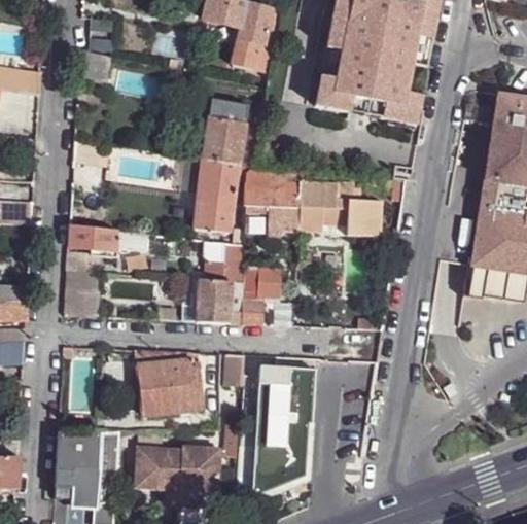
[(279,10),(237,0),(206,0),(202,18),(240,27),(231,64),(268,74),(279,10)]
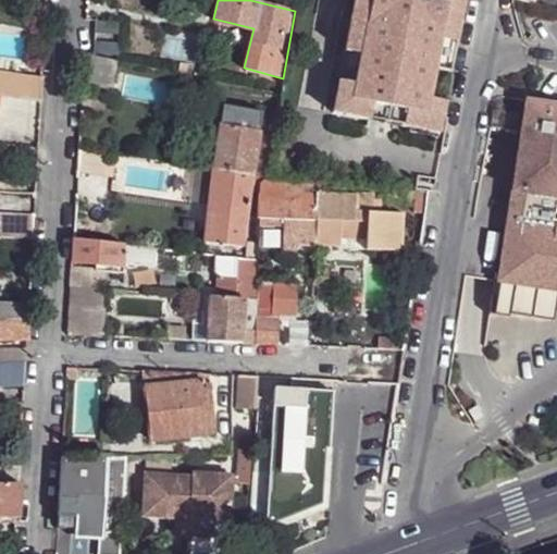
[(351,0),(332,111),(438,131),(442,114),(425,111),(428,97),(433,66),(446,0),(351,0)]
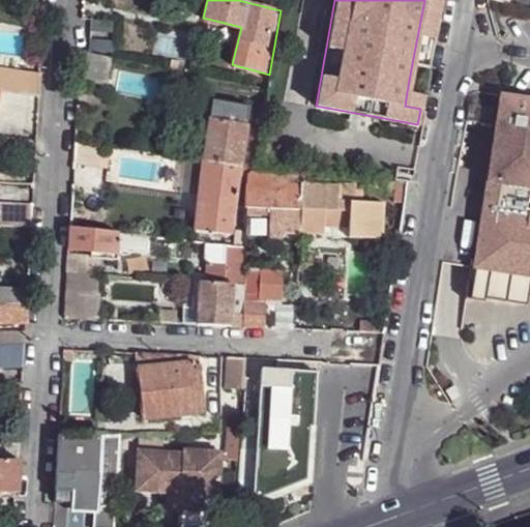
[(439,3),(424,0),(412,63),(428,66),(439,3)]
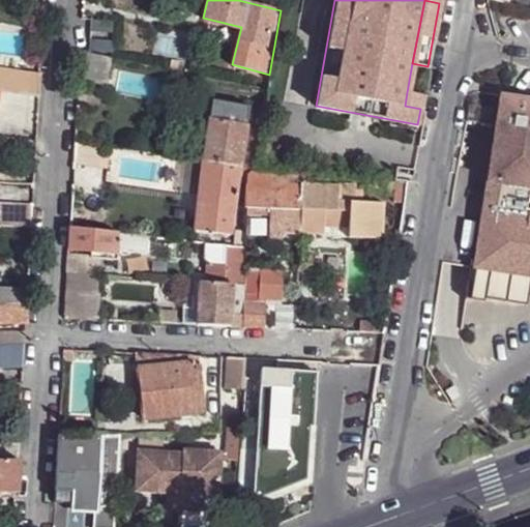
[(80,51),(78,78),(106,83),(112,58),(80,51)]
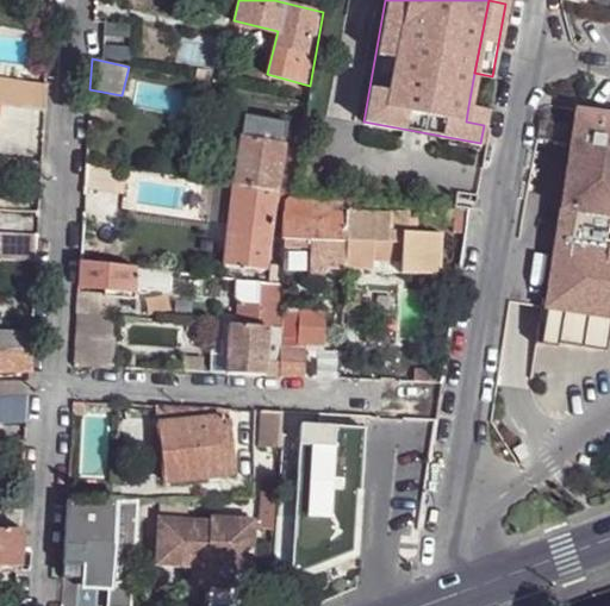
[(206,67),(197,64),(193,76),(204,79),(206,67)]
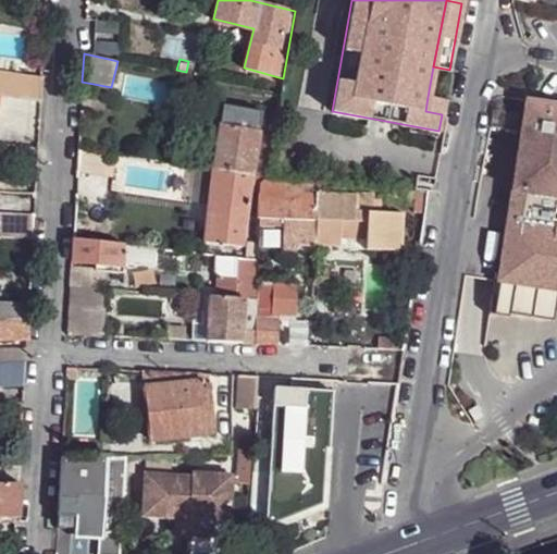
[(39,99),(41,76),(0,70),(0,94),(1,94),(39,99)]
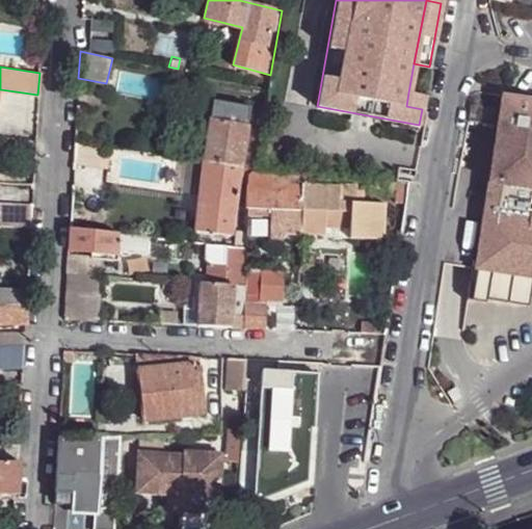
[(424,96),(408,93),(406,106),(422,109),(424,96)]
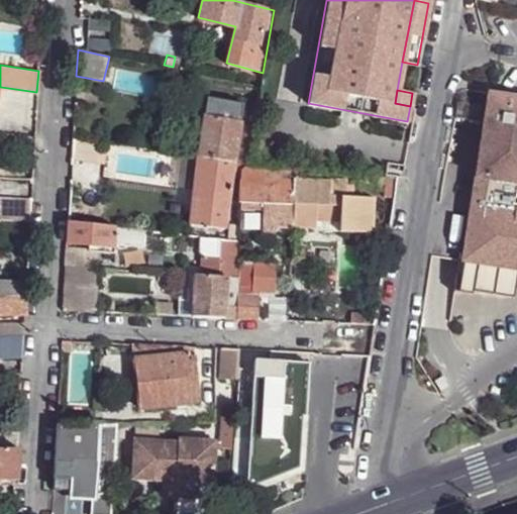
[(516,95),(488,90),(486,103),(483,119),(474,174),(516,181),(516,95)]
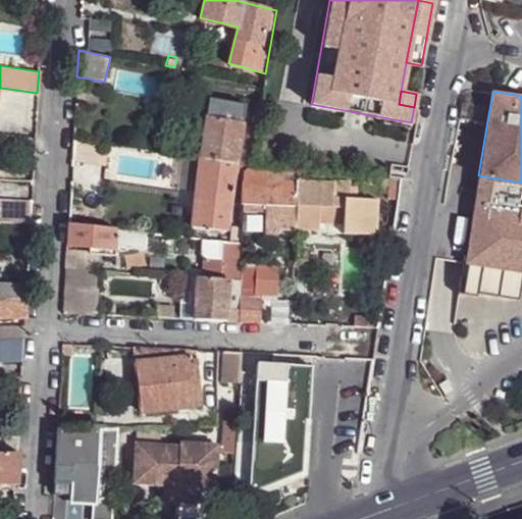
[(206,116),(200,157),(237,162),(244,163),(249,164),(256,127),(243,125),(246,104),(199,97),(196,114),(206,116)]
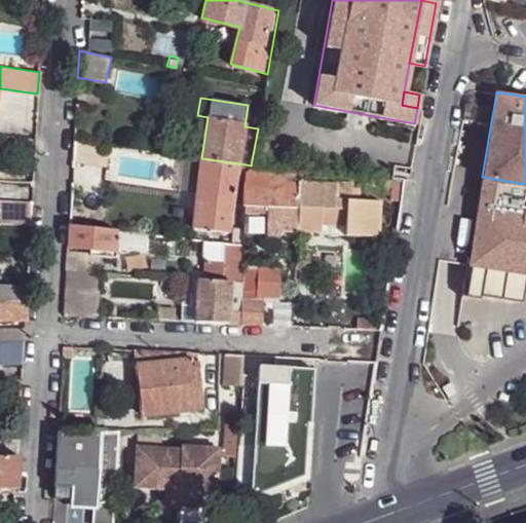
[(494,105),(464,101),(461,116),(491,121),(494,105)]
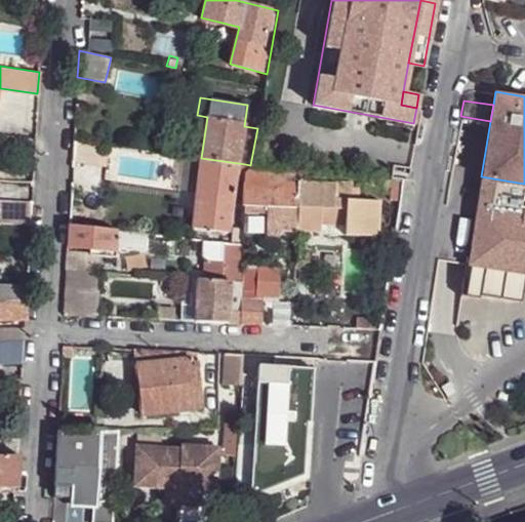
[(35,152),(35,136),(24,135),(23,151),(35,152)]
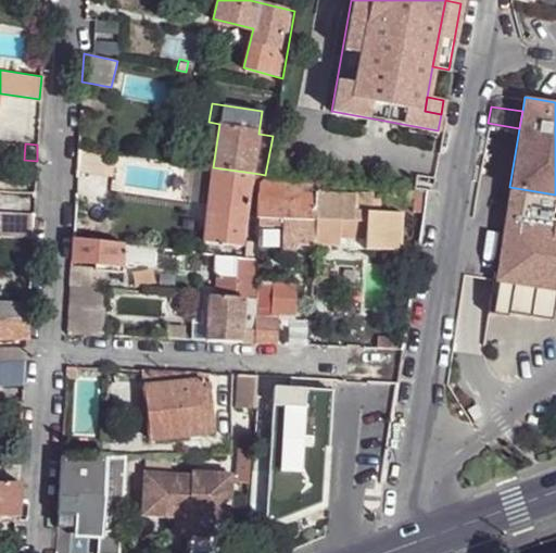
[(78,146),(77,168),(104,174),(109,150),(78,146)]
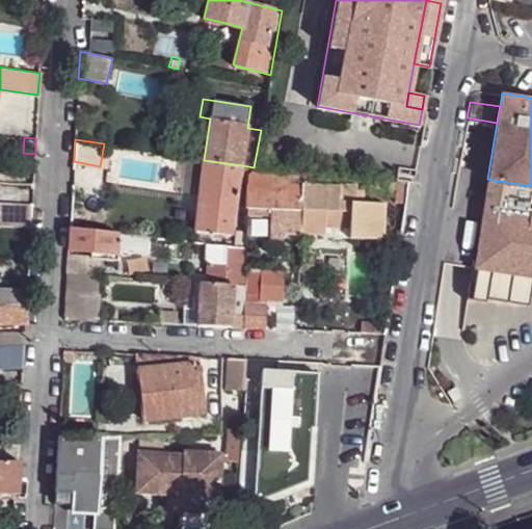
[(241,165),(204,160),(196,230),(233,235),(239,179),(241,165)]
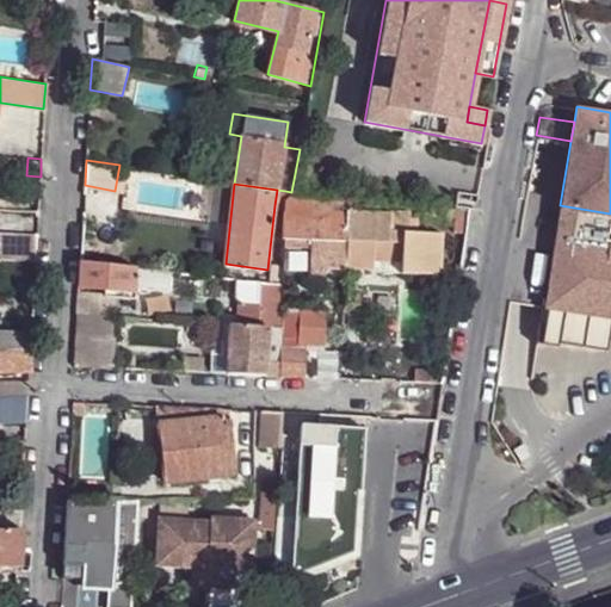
[(275,205),(284,206),(285,196),(285,191),(277,190),(275,205)]
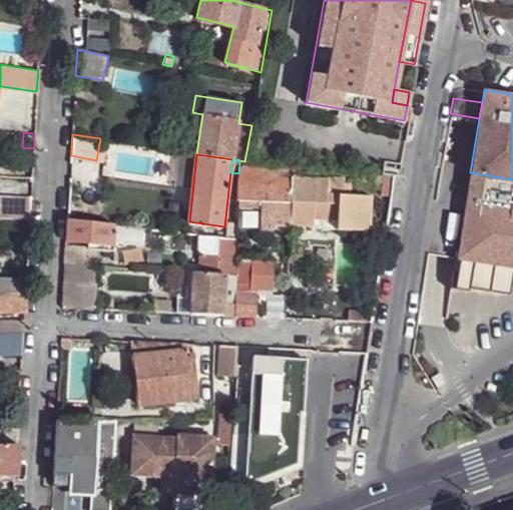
[(275,175),(293,175),(293,167),(274,166),(275,175)]
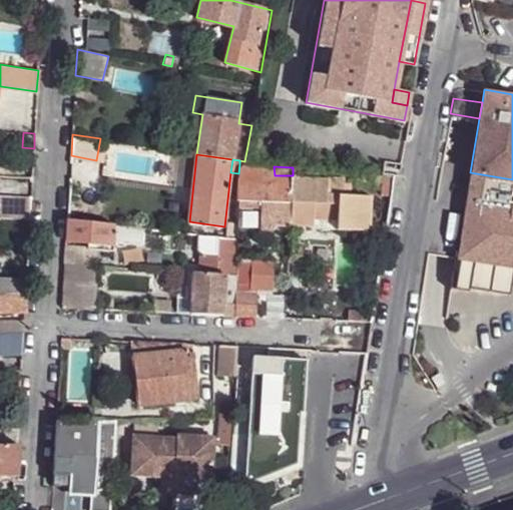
[(293,175),(292,200),(290,223),(312,224),(313,201),(337,202),(337,227),(370,229),(372,193),(351,192),(352,181),(345,180),(345,177),(329,176),(329,177),(310,176),(310,169),(293,167),(293,175)]
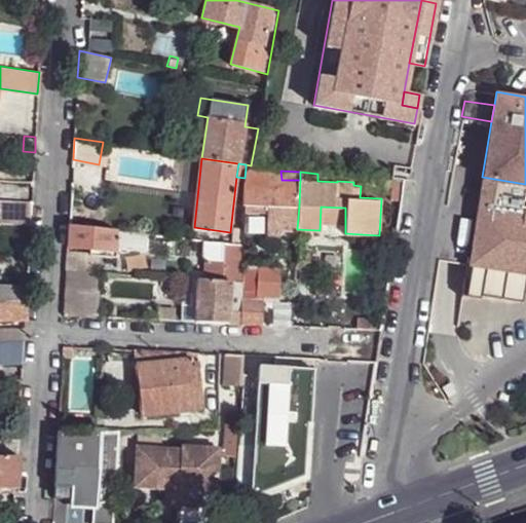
[(525,184),(482,177),(464,275),(462,274),(458,294),(478,297),(479,294),(520,301),(525,272),(525,184)]
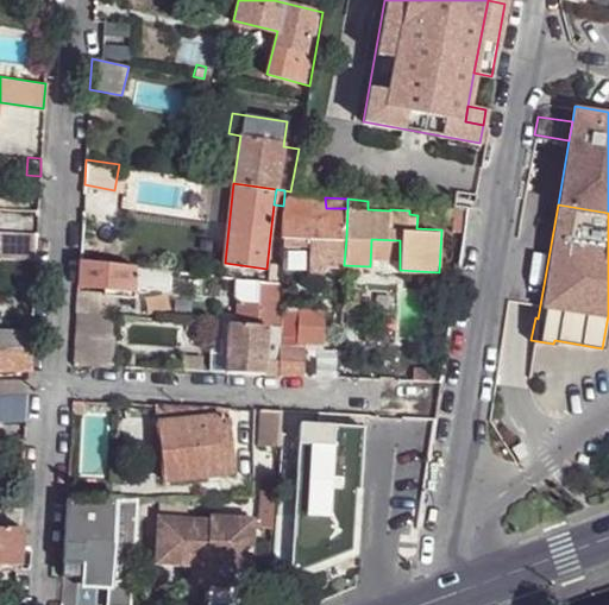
[(324,265),(344,265),(346,238),(347,208),(326,208),(300,206),(299,210),(283,210),(283,237),(287,237),(287,249),(289,252),(300,252),(302,249),(302,244),(303,237),(309,237),(308,245),(307,272),(322,272),(324,265)]
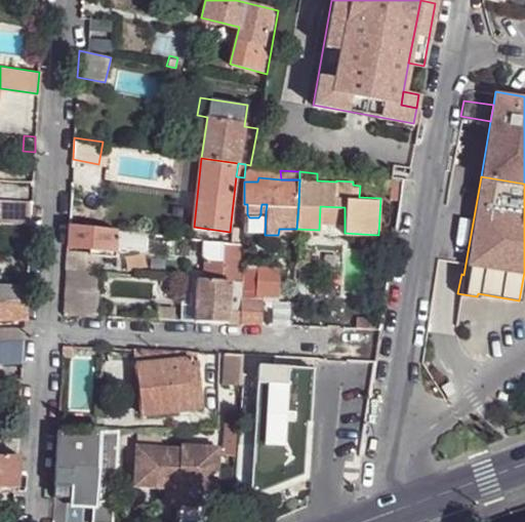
[(403,178),(394,178),(391,198),(400,200),(403,178)]
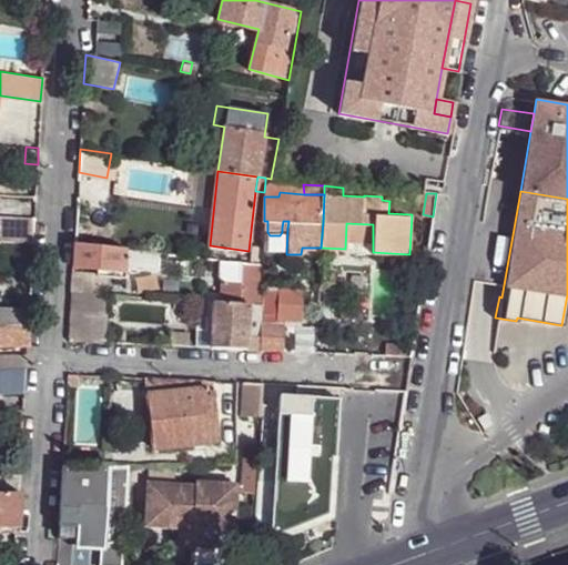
[(0,241),(29,243),(30,224),(0,222),(0,241)]
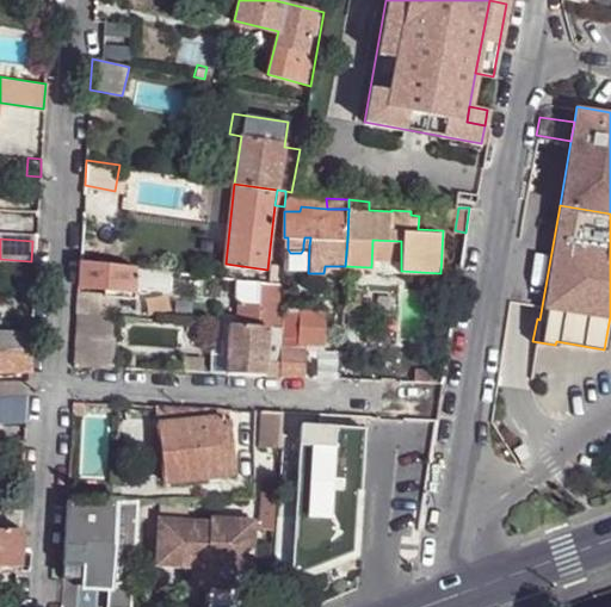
[(401,241),(372,240),(371,267),(378,267),(378,271),(401,271),(401,241)]
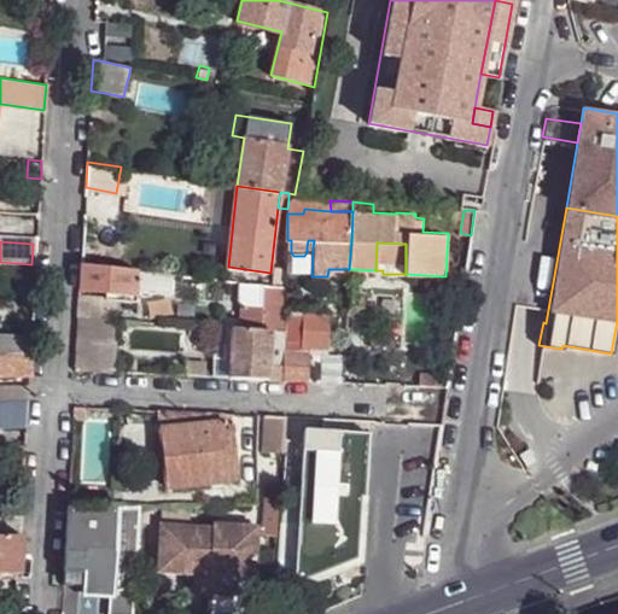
[(82,264),(81,286),(106,288),(106,299),(136,302),(138,291),(138,270),(82,264)]
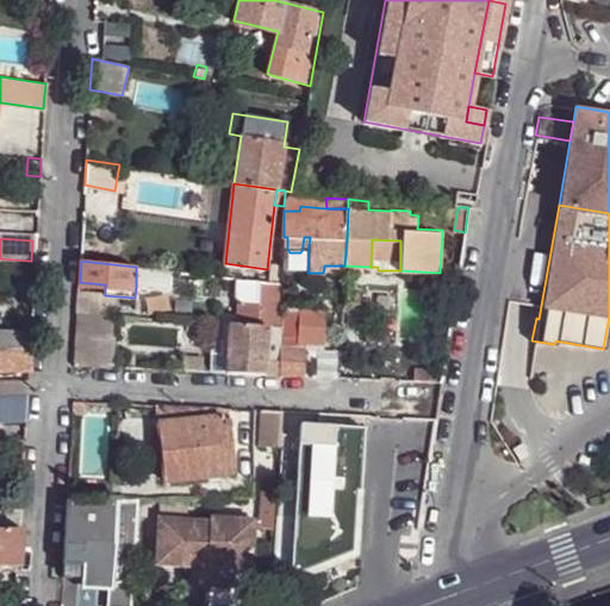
[(172,270),(136,267),(136,287),(170,288),(172,270)]
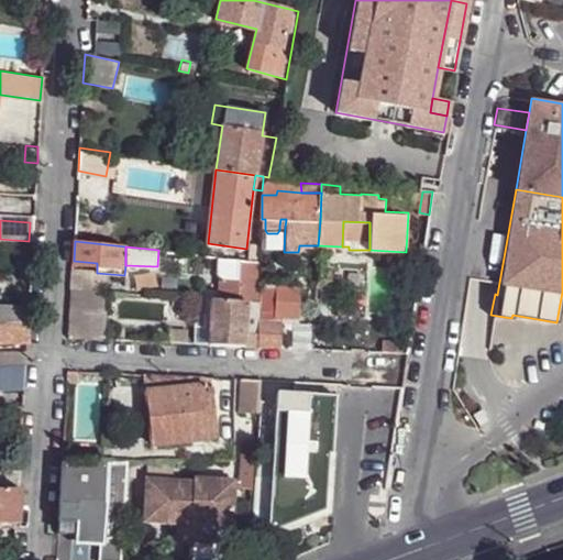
[(239,259),(222,257),(222,275),(238,277),(239,259)]
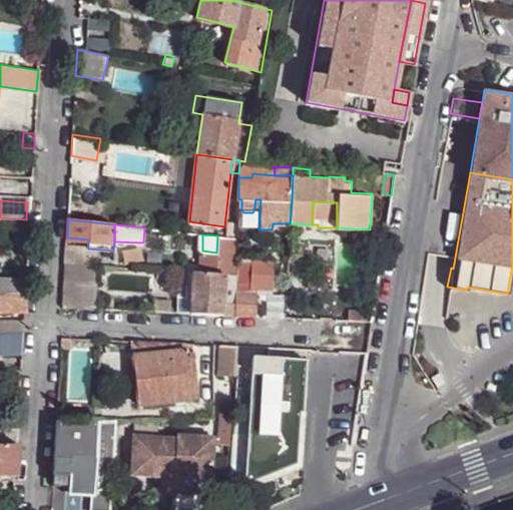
[(226,274),(237,275),(237,237),(217,235),(216,252),(202,250),(200,272),(226,274)]
